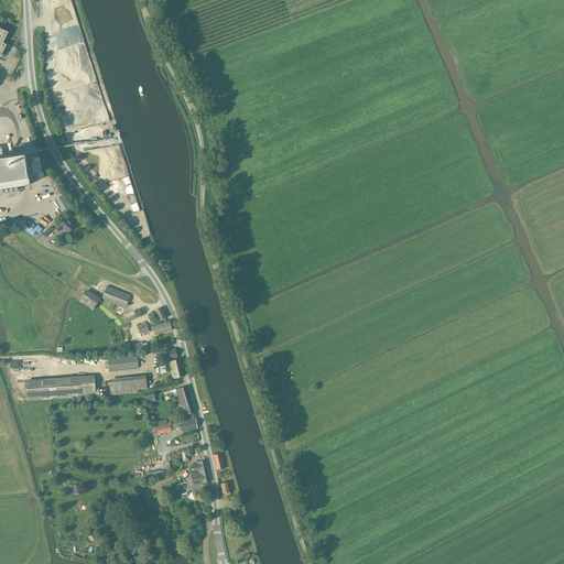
[(2,147),(0,147),(0,188),(19,186),(31,184),(25,154),(14,155),(3,158),(2,147)]
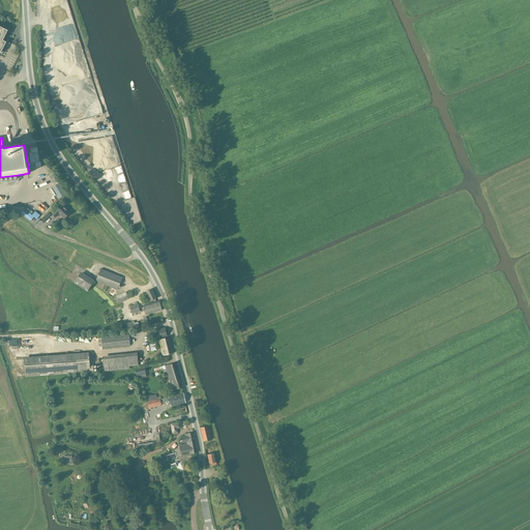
[(31,164),(33,164),(33,163),(35,163),(36,168),(41,167),(40,162),(39,162),(38,153),(37,153),(36,147),(30,148),(31,152),(29,152),(31,164)]
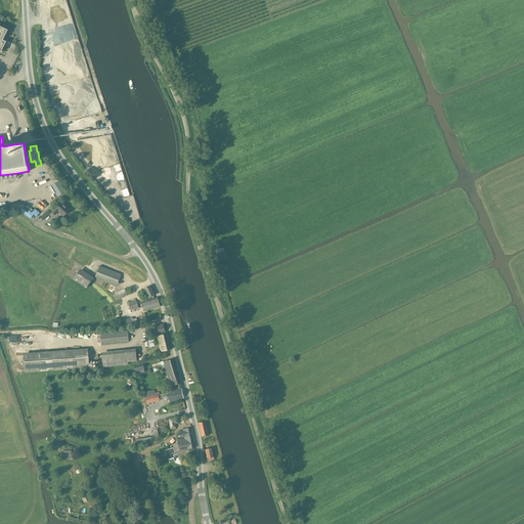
[(59,180),(50,186),(57,198),(67,192),(59,180)]
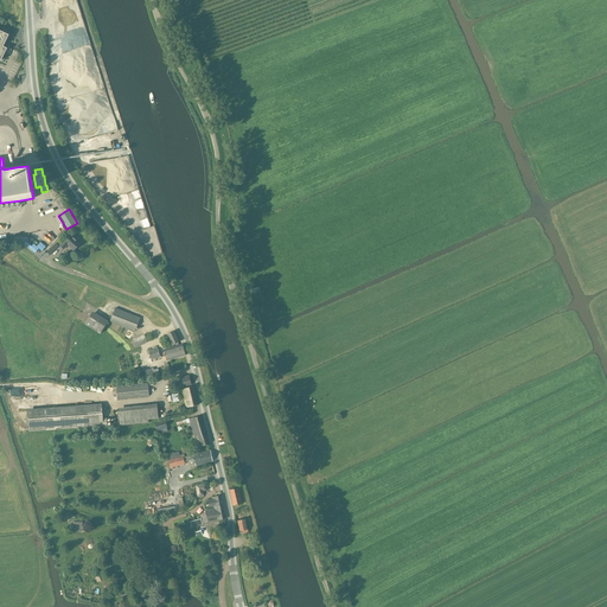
[(71,234),(59,246),(64,249),(68,246),(74,250),(81,243),(71,234)]
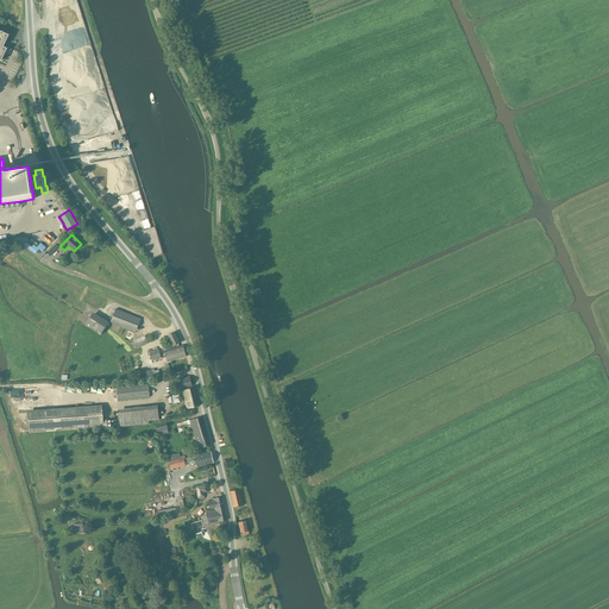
[(57,245),(49,253),(51,256),(60,248),(57,245)]
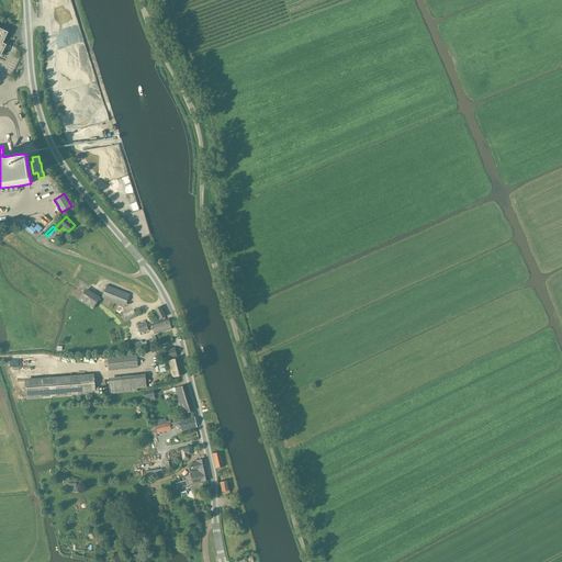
[(107,284),(101,298),(125,307),(131,294),(107,284)]
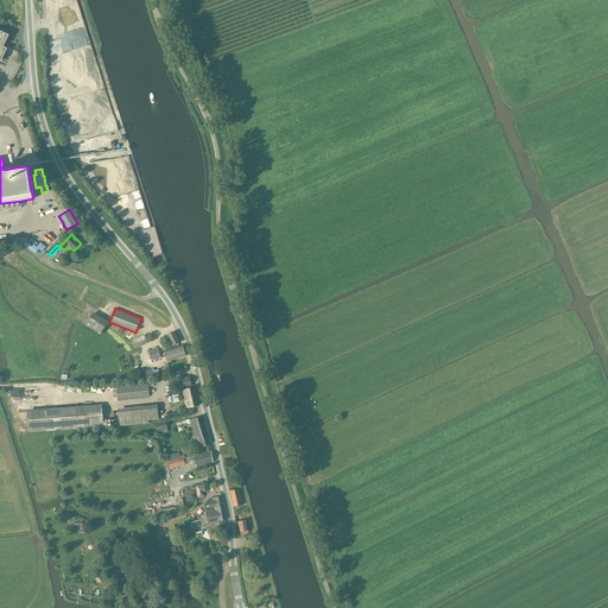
[(84,324),(100,335),(108,322),(93,312),(84,324)]
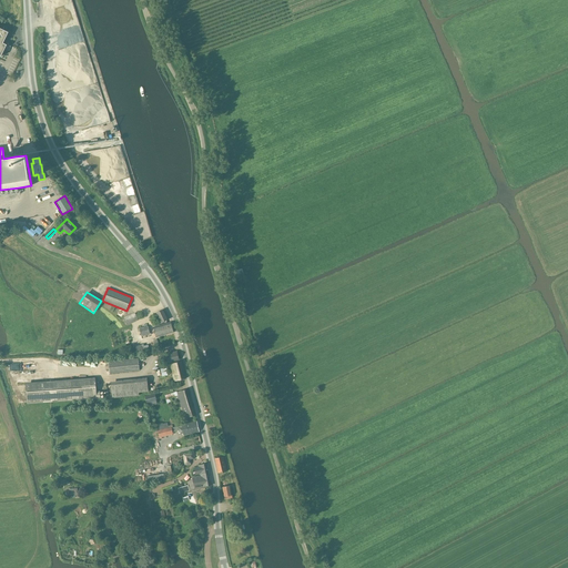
[(156,313),(161,323),(168,320),(163,310),(156,313)]
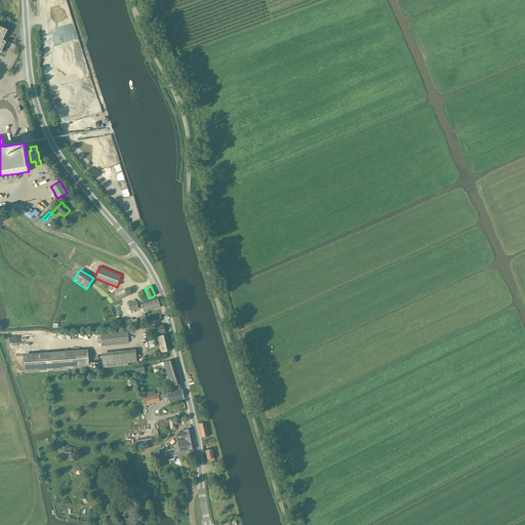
[(125,289),(114,294),(117,300),(128,295),(125,289)]
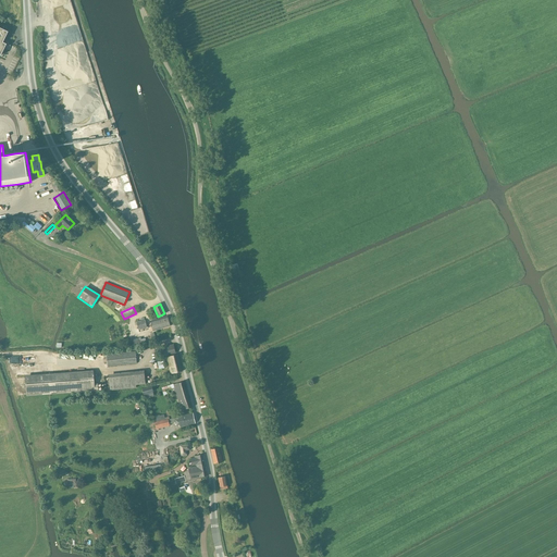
[(153,331),(170,326),(168,316),(150,321),(153,331)]
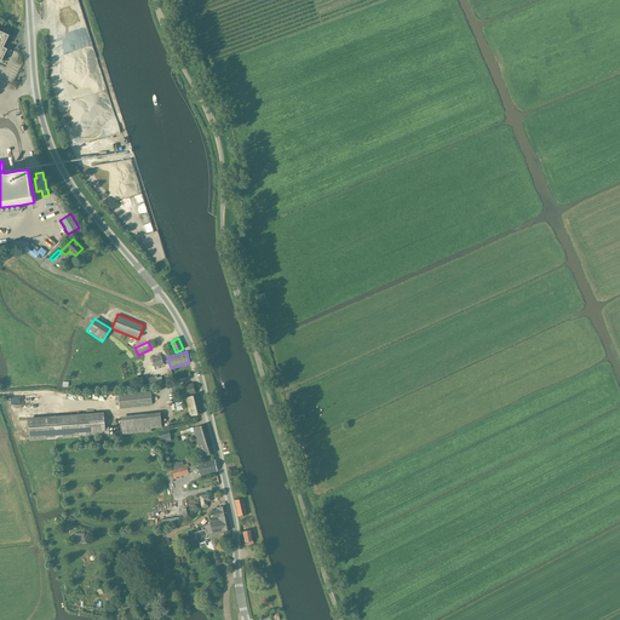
[(158,354),(158,356),(153,357),(154,367),(164,366),(161,355),(161,356),(160,354),(158,354)]
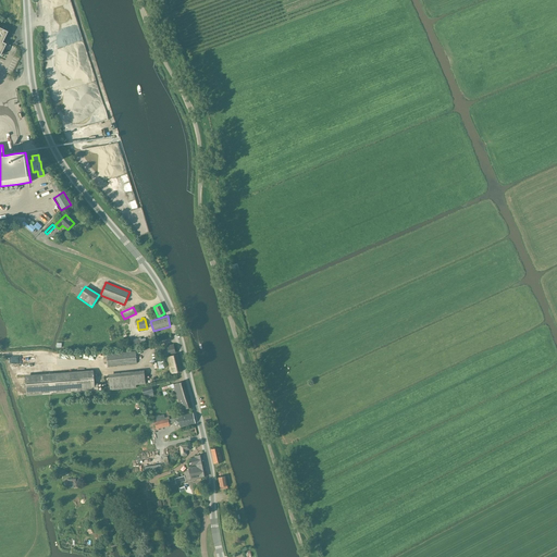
[(141,337),(131,341),(133,347),(143,344),(141,337)]
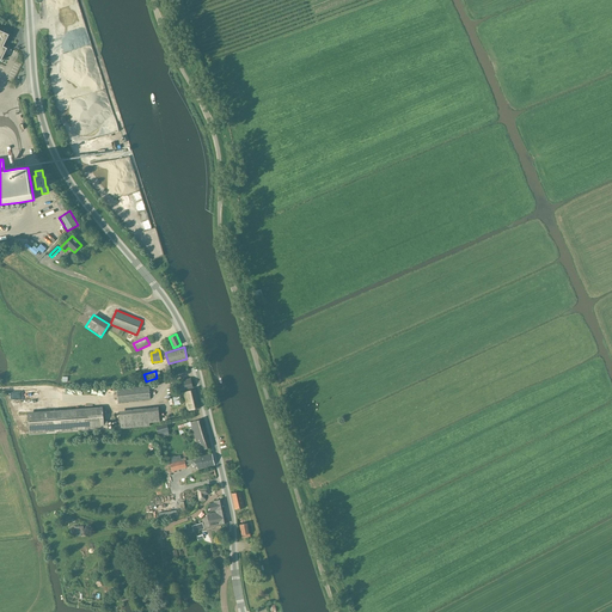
[(181,391),(181,393),(184,392),(185,392),(185,390),(193,387),(190,379),(176,381),(178,391),(181,391)]
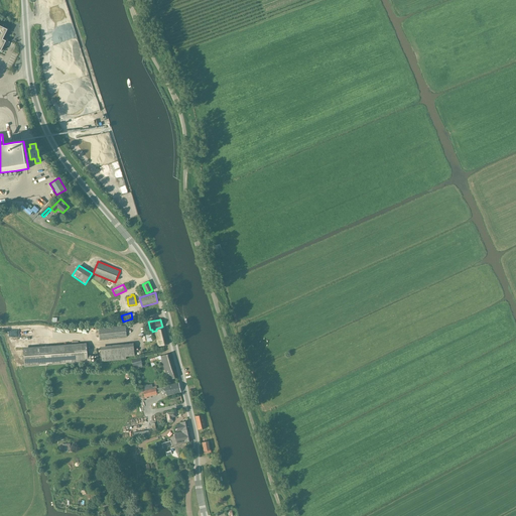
[(100,340),(127,337),(125,326),(99,328),(100,340)]
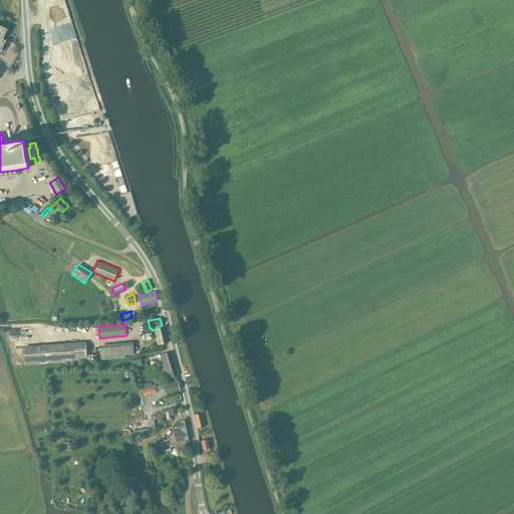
[(156,329),(155,329),(158,344),(168,342),(165,327),(156,329)]
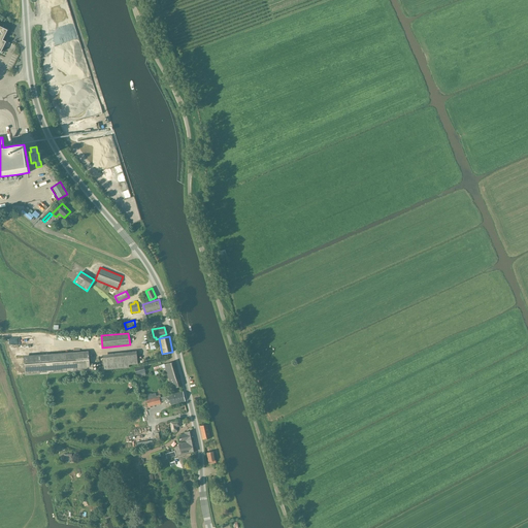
[(30,337),(8,337),(9,345),(11,345),(12,355),(27,355),(27,345),(31,345),(30,337)]
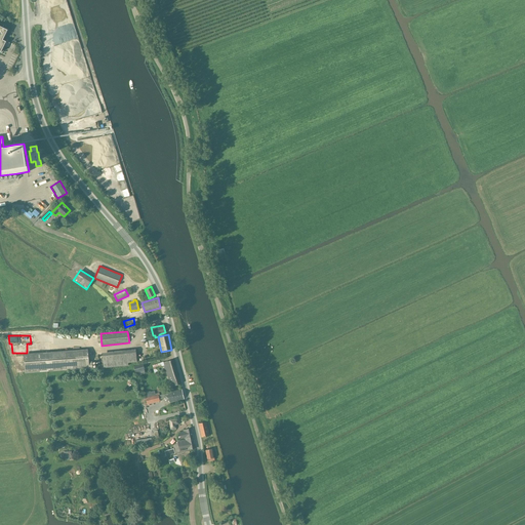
[(146,349),(156,347),(154,339),(144,341),(146,349)]
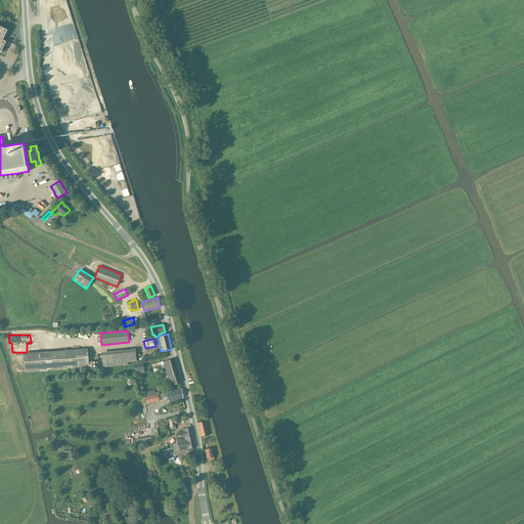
[(137,361),(136,348),(101,352),(103,367),(128,364),(128,362),(137,361)]
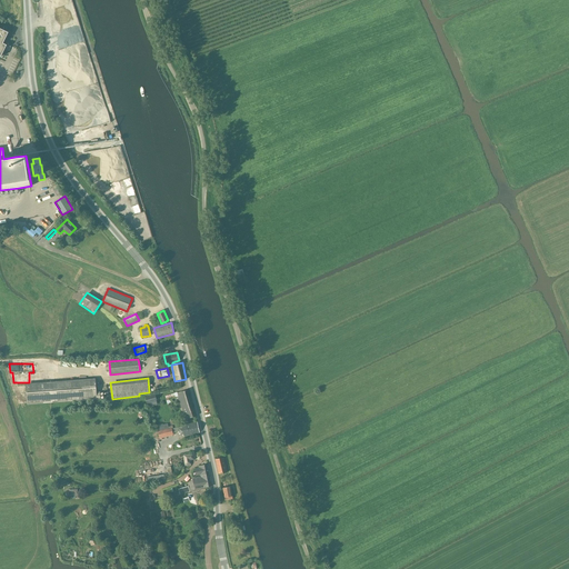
[(26,383),(27,405),(101,399),(100,392),(97,392),(96,379),(26,383)]
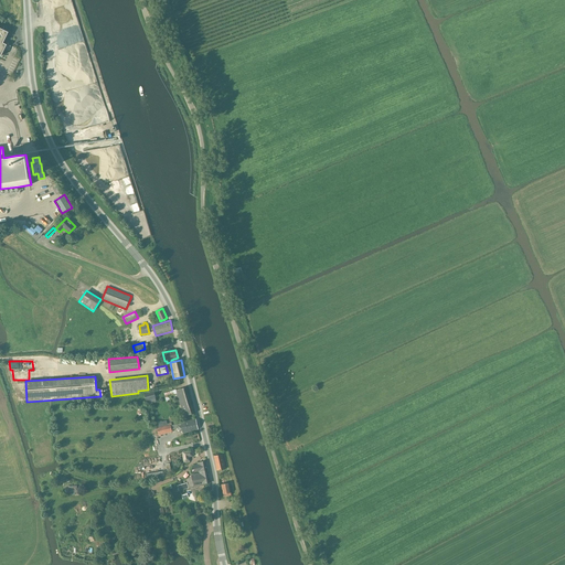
[(176,391),(174,391),(176,394),(179,403),(184,416),(194,413),(190,400),(187,387),(176,391)]
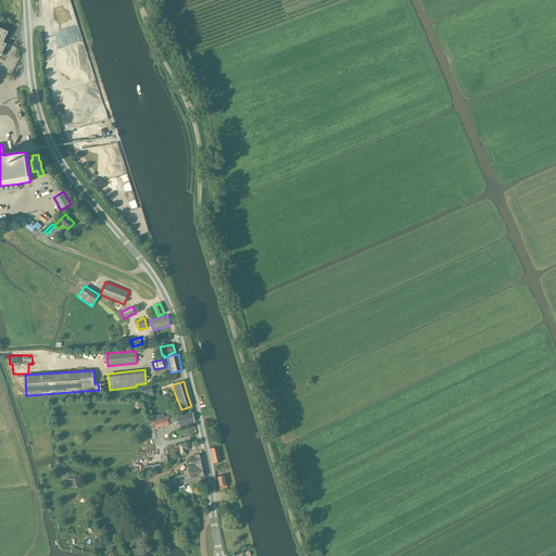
[(143,394),(153,391),(151,384),(142,388),(143,394)]
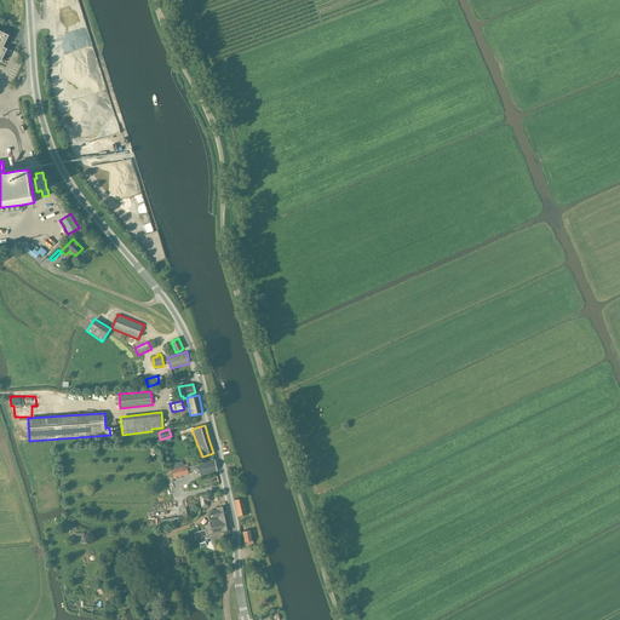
[(214,460),(197,464),(199,465),(199,466),(200,475),(217,471),(214,460)]
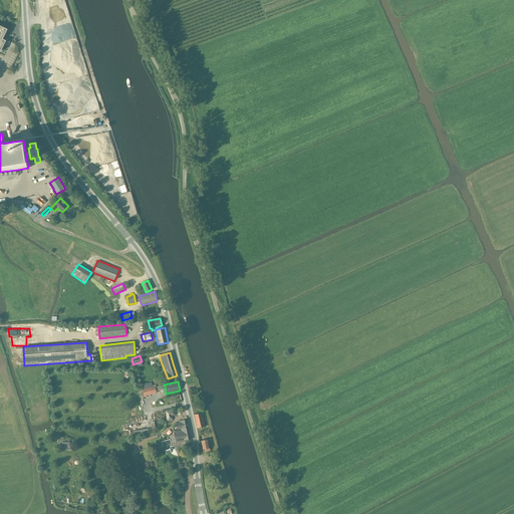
[(155,387),(143,390),(144,396),(153,394),(157,393),(156,392),(155,388),(155,387)]
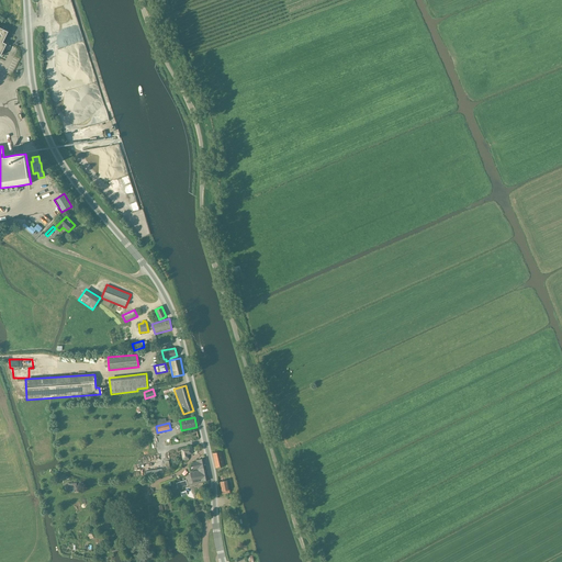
[(182,460),(189,460),(188,454),(193,453),(192,448),(181,449),(182,460)]
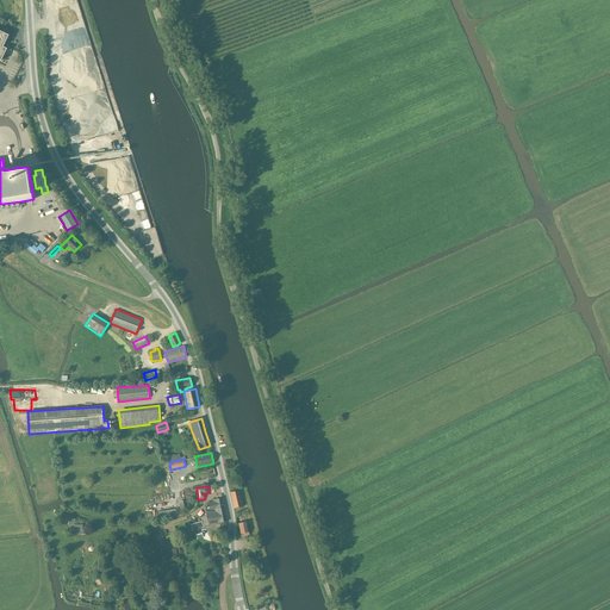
[(234,508),(243,506),(240,490),(231,492),(234,508)]
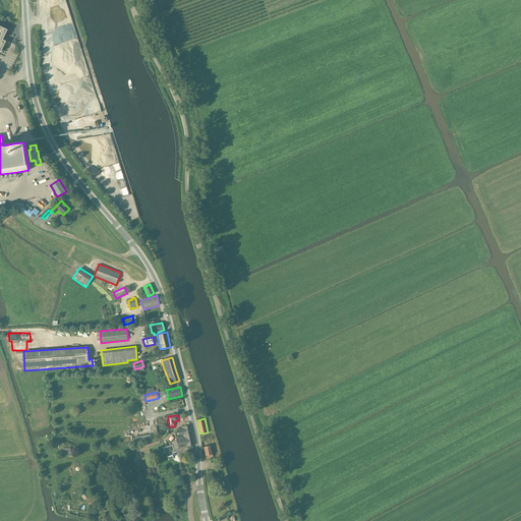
[(183,435),(184,436),(191,435),(190,425),(182,426),(182,428),(178,429),(179,436),(183,435)]
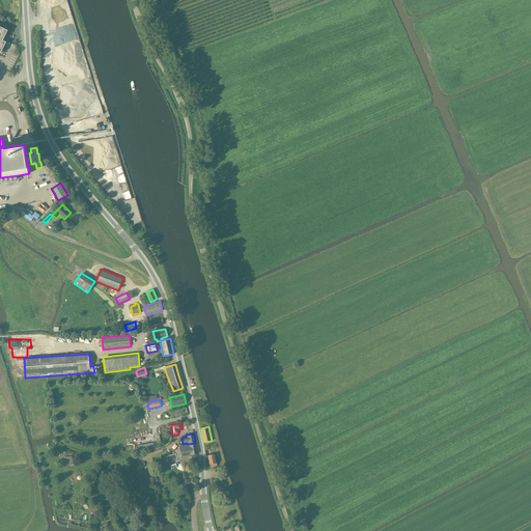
[(139,451),(155,449),(154,442),(138,445),(139,451)]
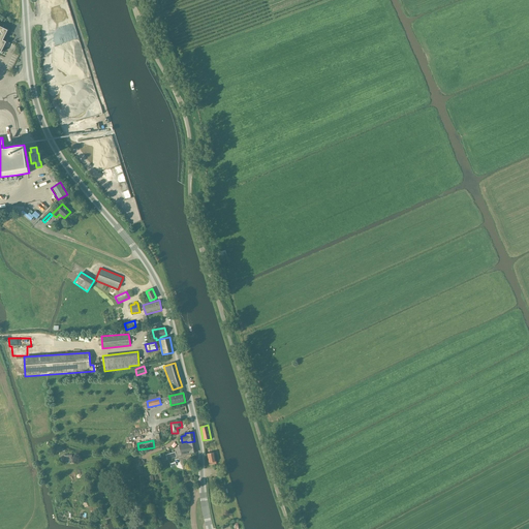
[(194,441),(187,442),(187,443),(180,445),(182,457),(190,455),(189,454),(197,452),(194,441)]
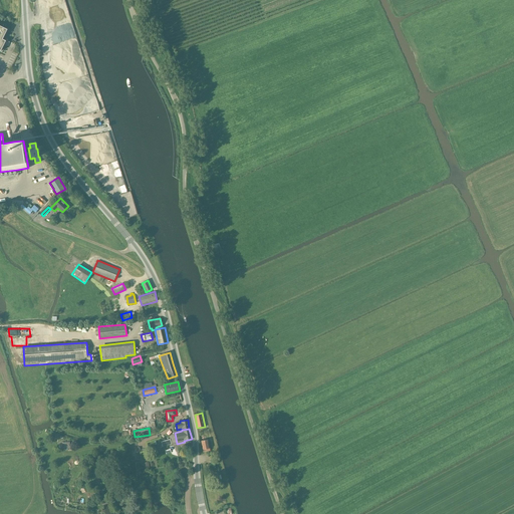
[(202,440),(203,452),(210,451),(209,439),(202,440)]
